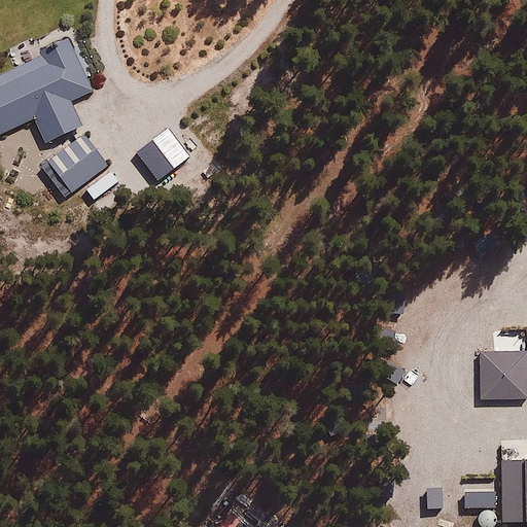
[(46,55),(0,74),(0,134),(35,118),(47,145),(83,129),(73,105),(96,95),(70,37),(44,49),(46,55)]
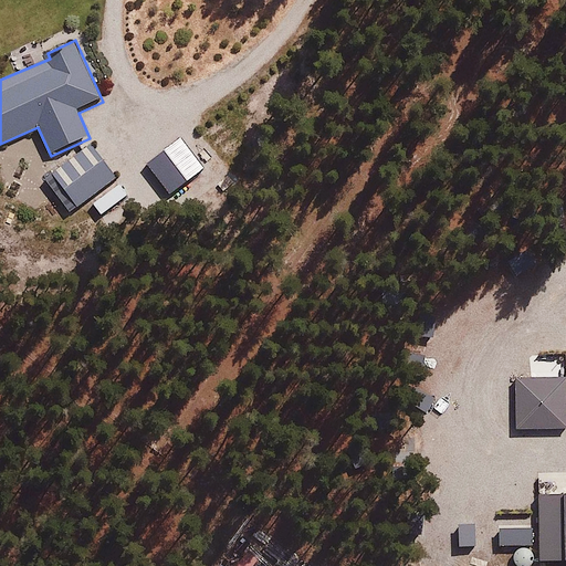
[(54,173),(81,208),(121,177),(94,143),(54,173)]
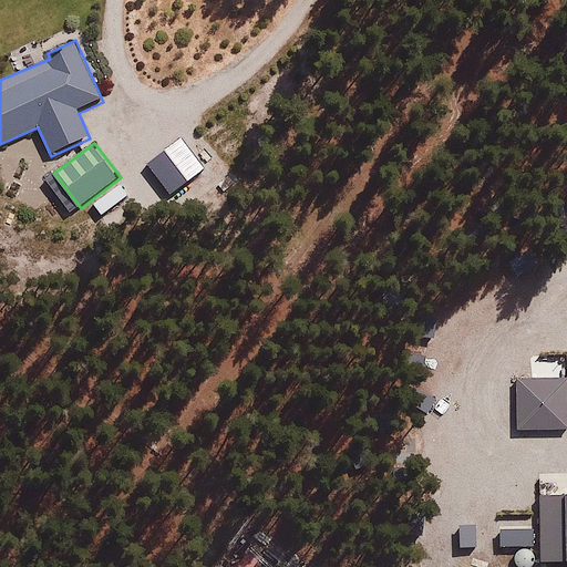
[(566,378),(518,379),(519,431),(566,430),(566,378)]
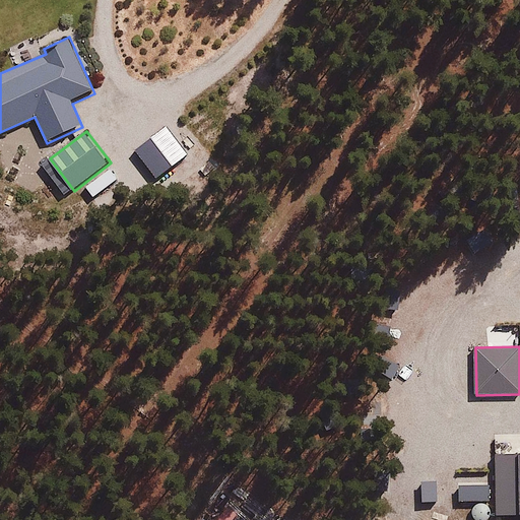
[(519,454),(496,455),(497,517),(519,516),(519,454)]
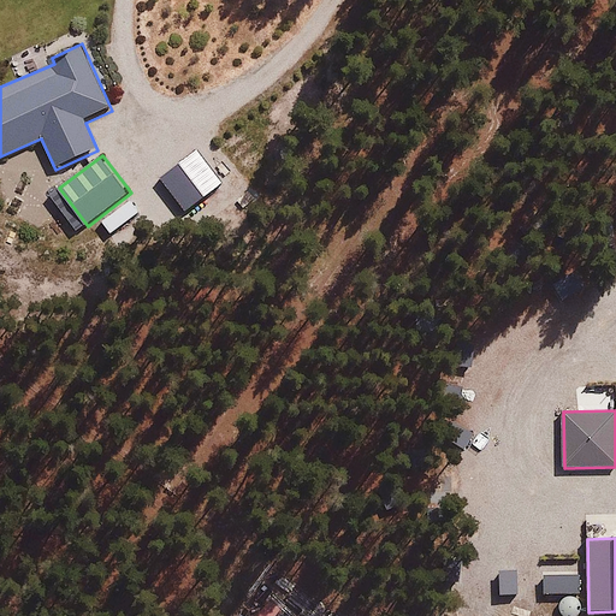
[(548,579),(545,579),(545,596),(584,596),(584,576),(548,575),(548,579)]
